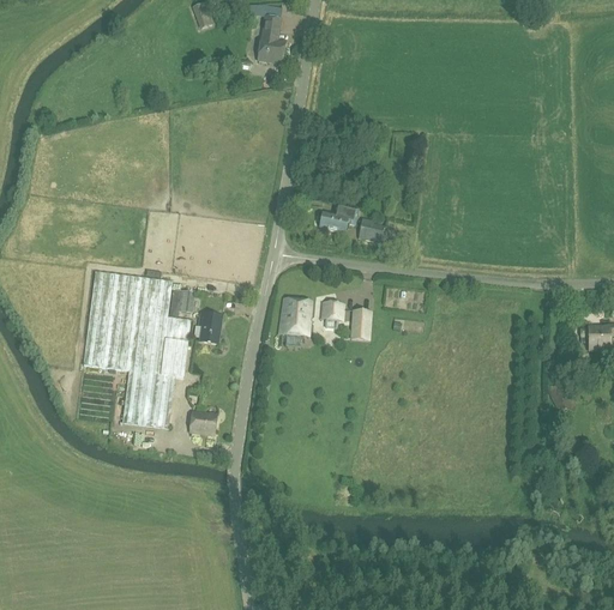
[(205,1),(193,6),(198,17),(209,13),(205,1)]
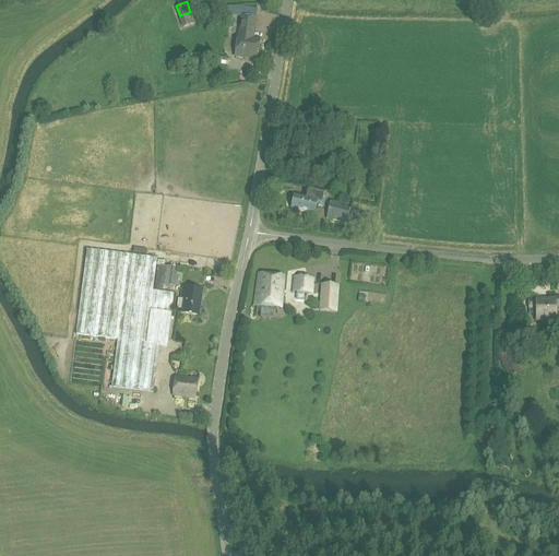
[(159,24),(174,21),(171,11),(157,14),(159,24)]
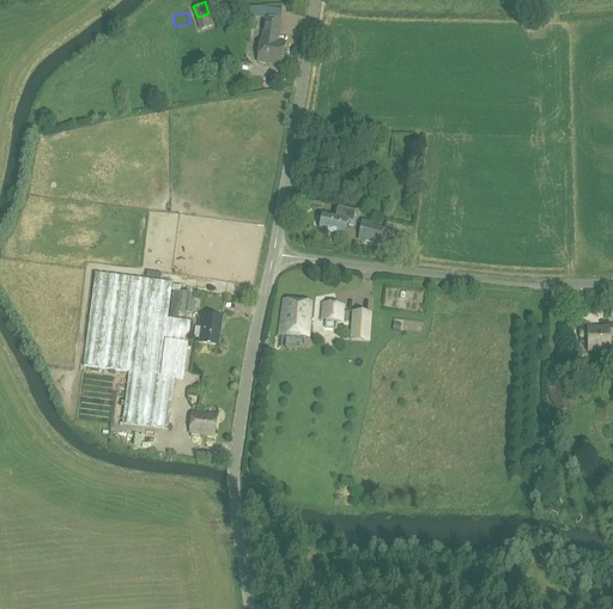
[(285,40),(278,38),(279,29),(280,17),(265,14),(262,26),(261,36),(260,36),(258,59),(281,61),(285,40)]
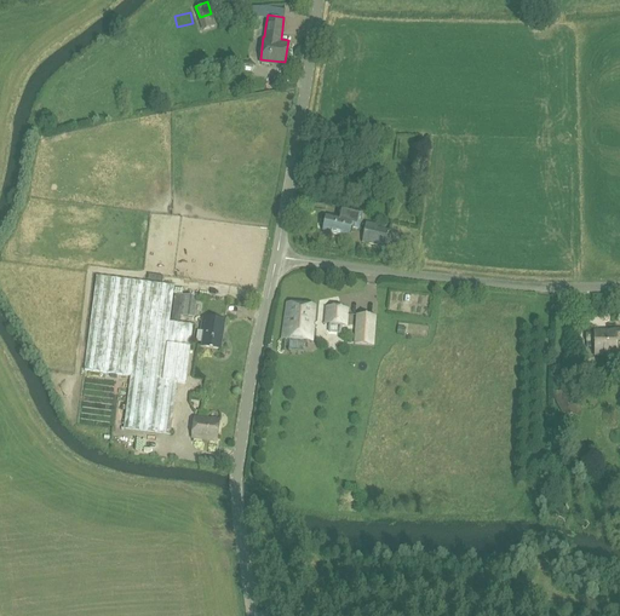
[(173,78),(179,75),(177,67),(170,70),(173,78)]
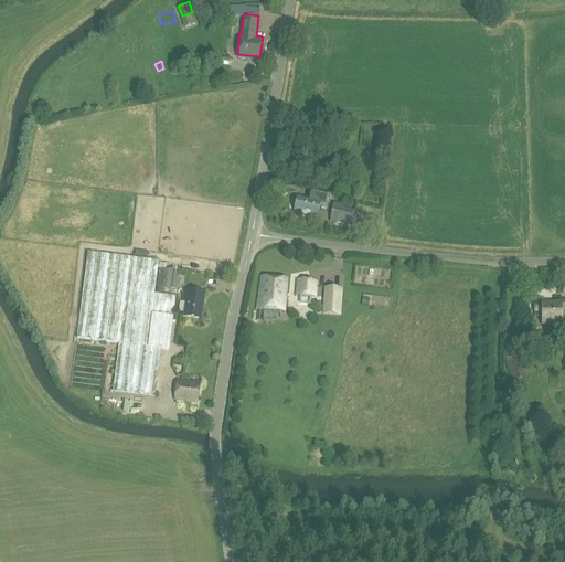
[(317,188),(315,197),(307,195),(298,193),(297,193),(294,208),(317,213),(319,204),(328,205),(331,191),(317,188)]
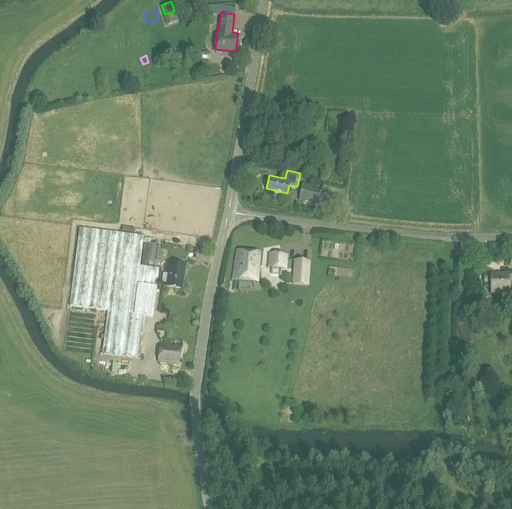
[(338,184),(343,178),(336,172),(331,177),(338,184)]
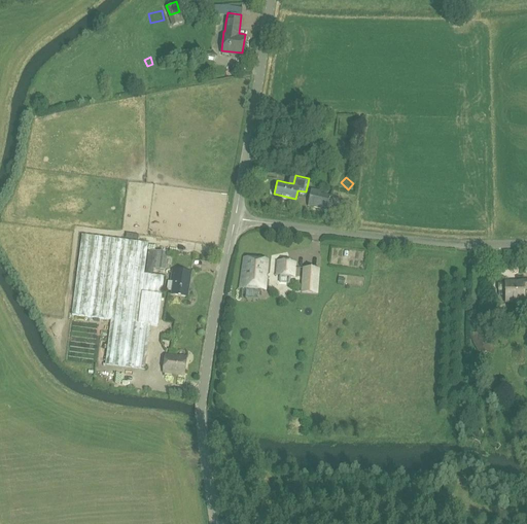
[(308,204),(327,207),(329,193),(311,189),(308,204)]
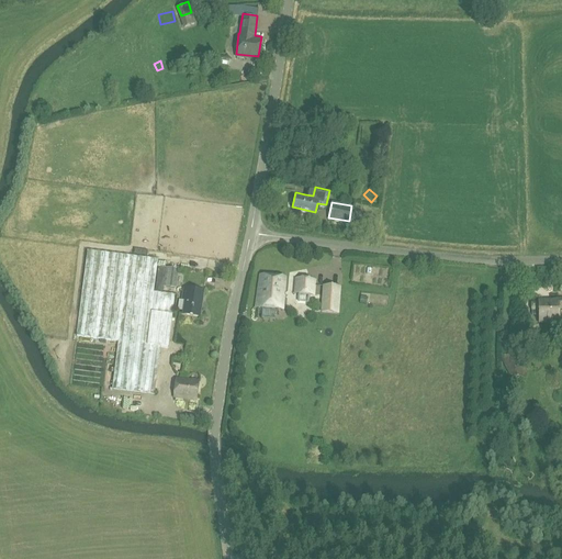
[(346,233),(346,222),(334,222),(335,233),(346,233)]
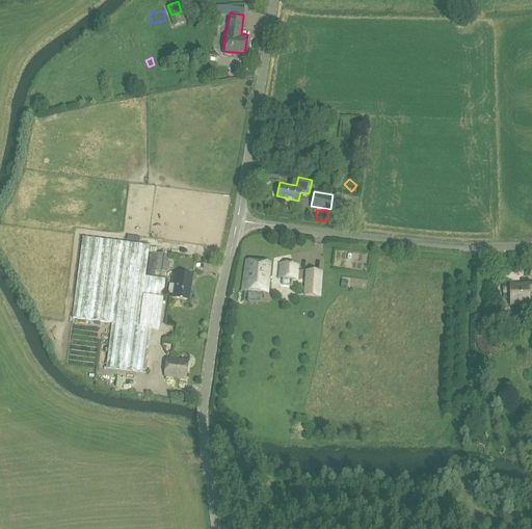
[(151,338),(152,325),(160,326),(165,276),(153,275),(154,269),(166,270),(168,253),(157,250),(150,249),(147,274),(145,273),(149,243),(82,235),(73,315),(113,320),(107,366),(128,369),(145,371),(151,338)]
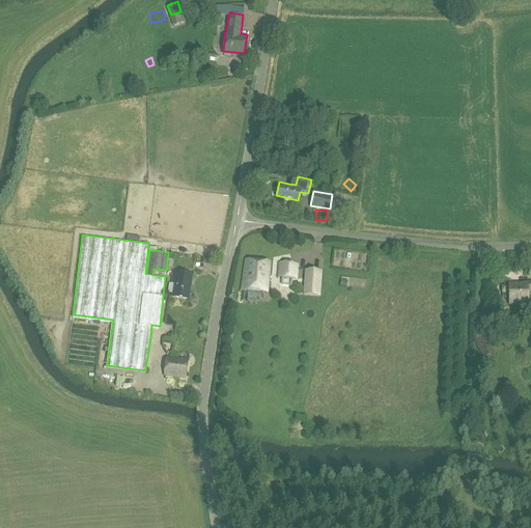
[(245,257),(241,288),(268,289),(270,258),(245,257)]
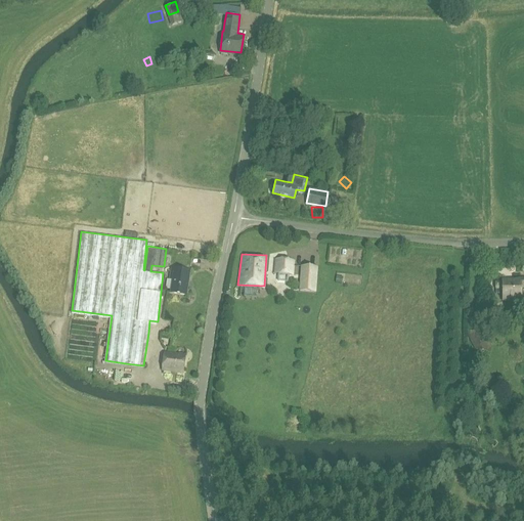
[(274,270),(293,272),(294,263),(294,258),(292,258),(292,257),(274,256),(274,270)]
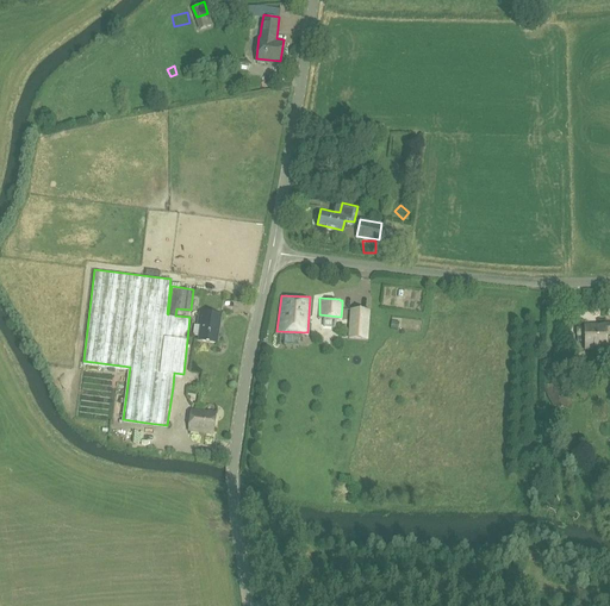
[(37,312),(60,314),(61,308),(38,305),(37,312)]
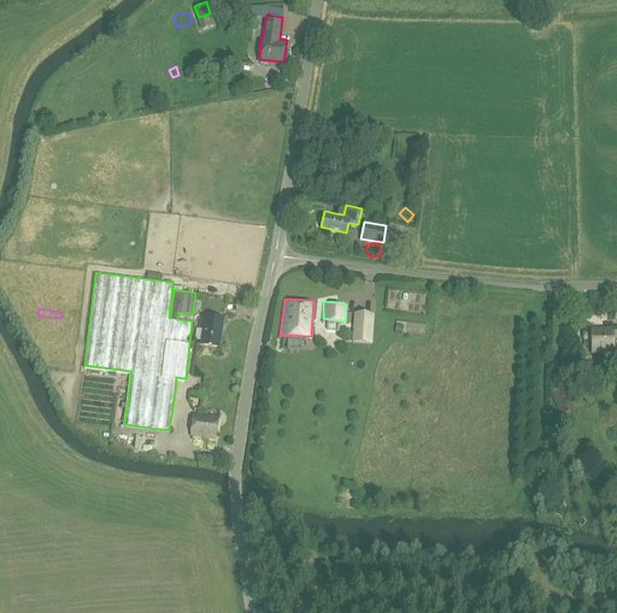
[(371,342),(374,312),(354,311),(352,340),(371,342)]
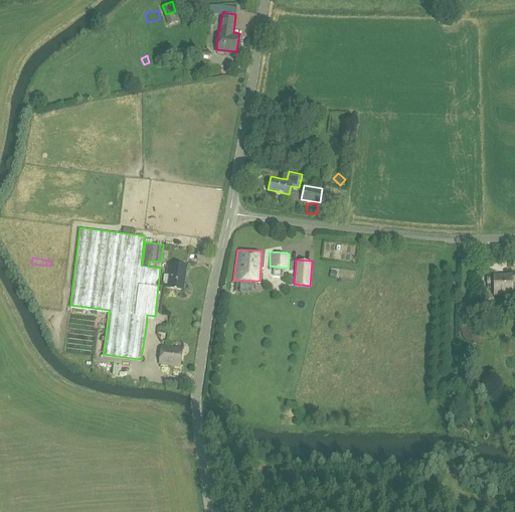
[(168,286),(183,288),(186,265),(168,262),(167,272),(170,273),(168,286)]
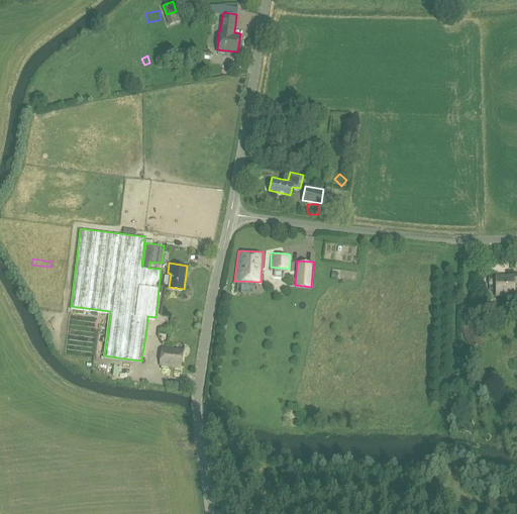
[(490,276),(490,283),(496,283),(497,294),(513,294),(513,282),(516,282),(516,273),(513,273),(513,275),(496,275),(496,276),(490,276)]
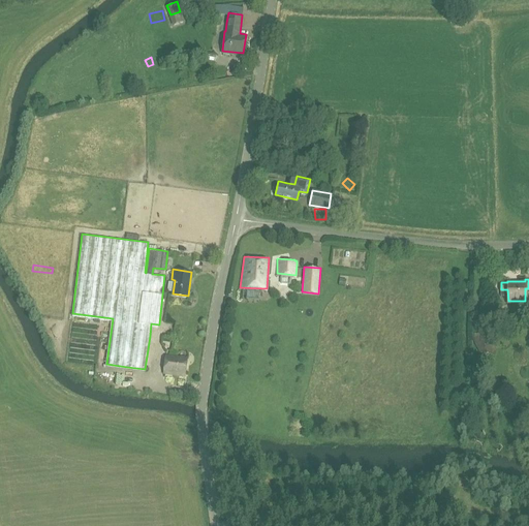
[(61,326),(61,315),(44,315),(44,326),(61,326)]
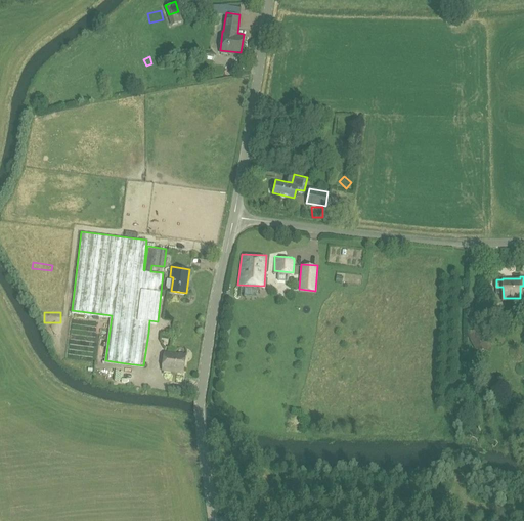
[(165,342),(168,328),(159,326),(156,340),(165,342)]
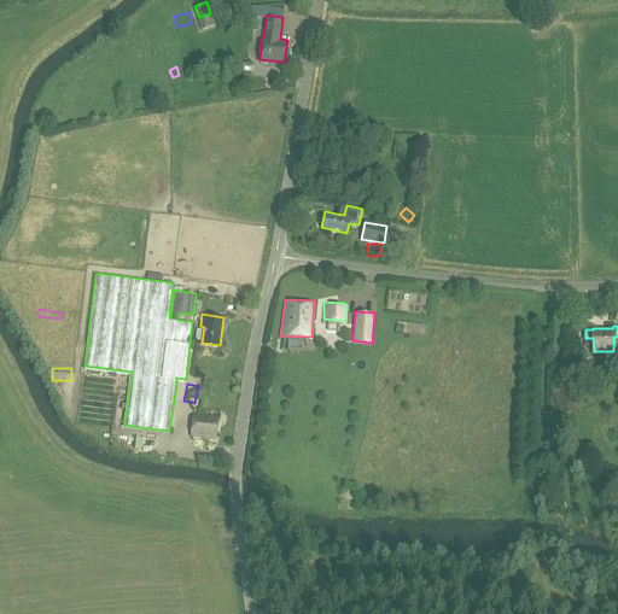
[(566,389),(559,389),(554,389),(552,393),(560,408),(564,410),(569,409),(575,411),(577,407),(566,389)]
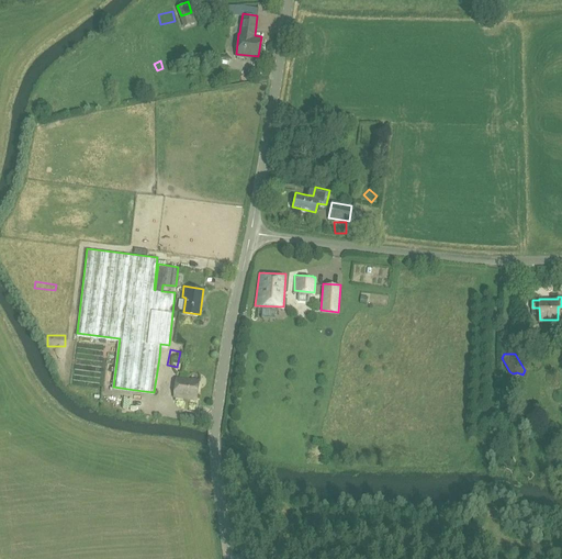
[(173,394),(197,398),(199,378),(176,376),(173,394)]
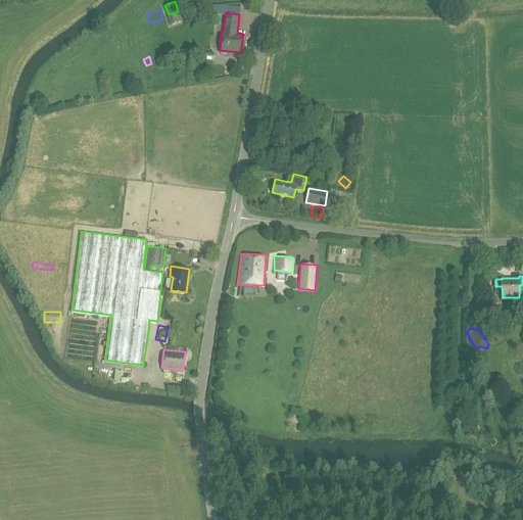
[(108,372),(109,367),(93,362),(91,368),(108,372)]
